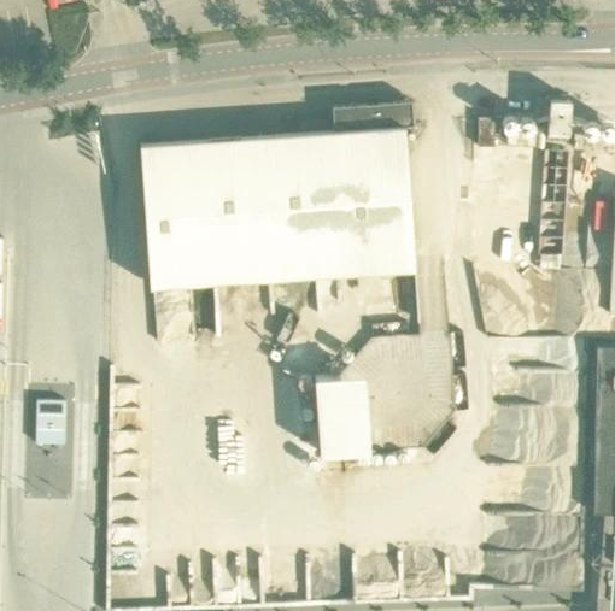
[(555,93),(555,146),(583,146),(583,157),(614,157),(614,117),(580,118),(580,93),(555,93)]
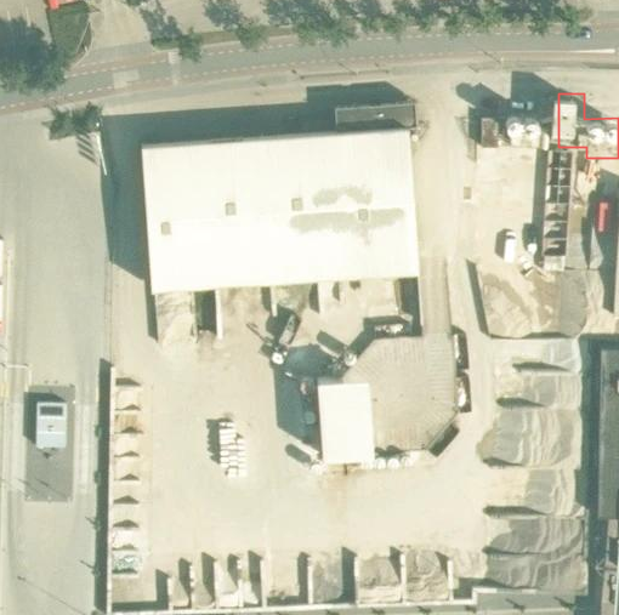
[(338,135),(142,148),(152,294),(419,274),(409,130),(418,129),(414,124),(410,118),(407,113),(401,109),(396,106),(356,109),(351,113),(346,118),(342,123),(339,129),(338,135)]
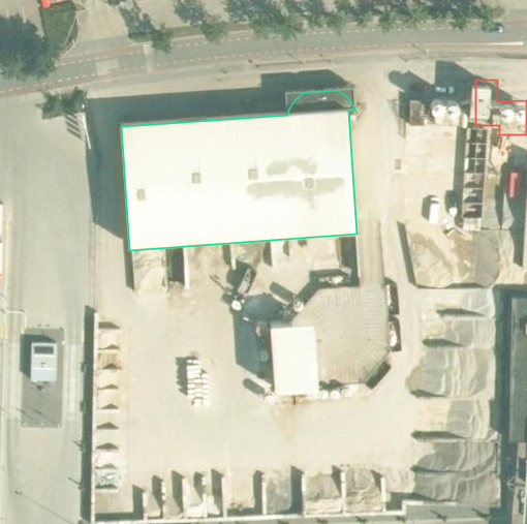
[(460,90),(435,96),(440,116),(465,110),(460,90)]
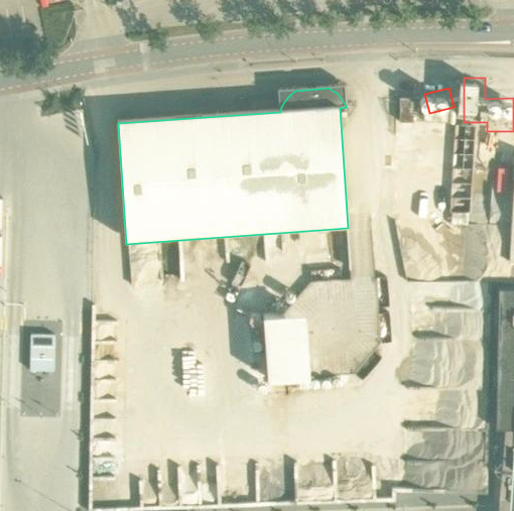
[(400,126),(414,126),(414,102),(400,102),(400,126)]
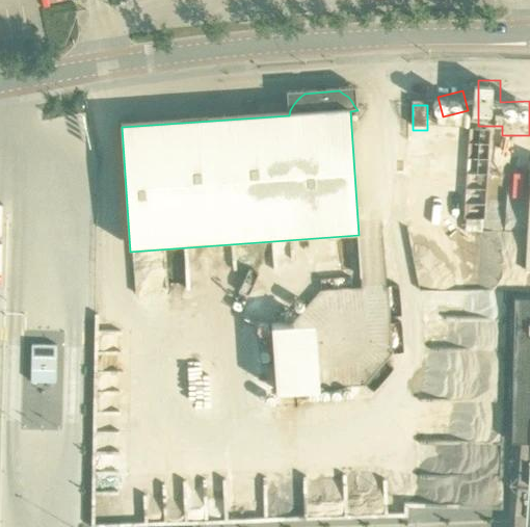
[(521,160),(520,139),(497,140),(499,161),(521,160)]
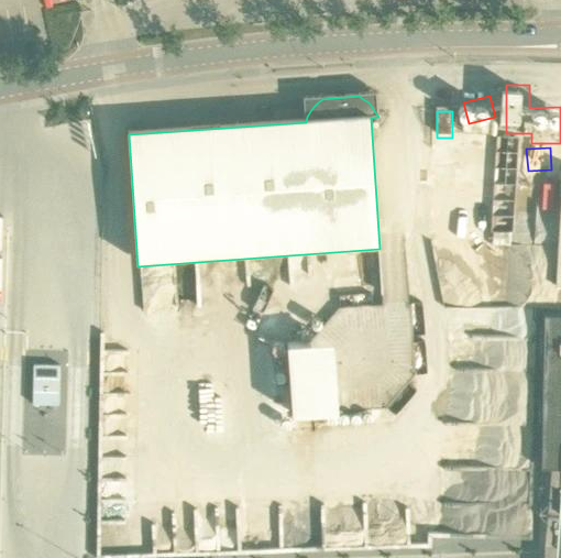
[(520,249),(520,234),(503,234),(504,250),(520,249)]
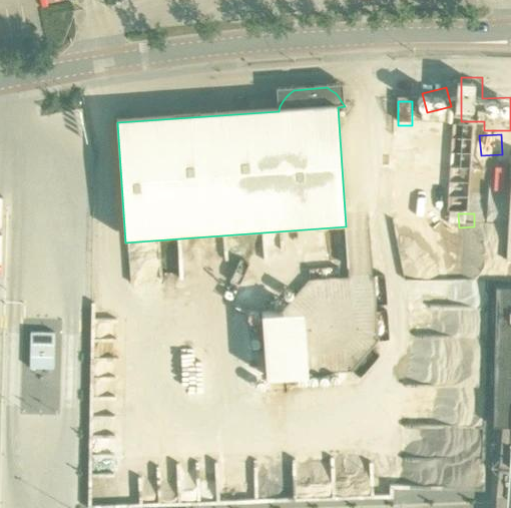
[(510,290),(495,290),(492,430),(510,430),(510,290)]
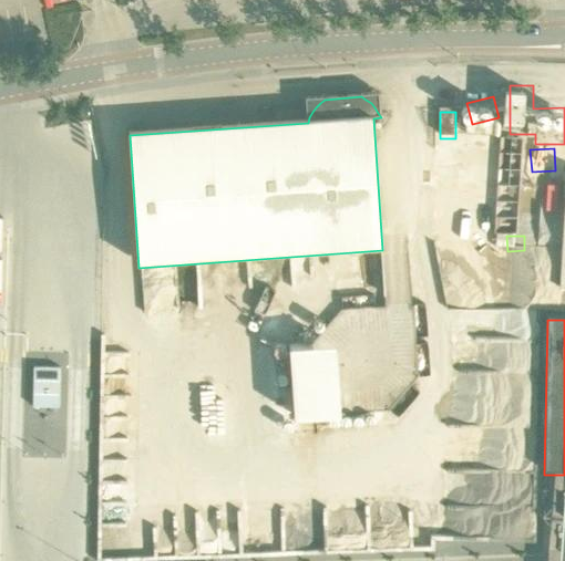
[(314,349),(289,350),(295,421),(319,419),(314,349)]
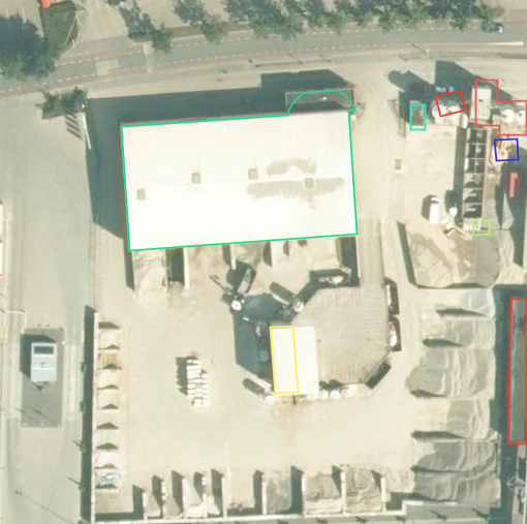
[(83,329),(0,332),(0,490),(89,487),(83,329)]
